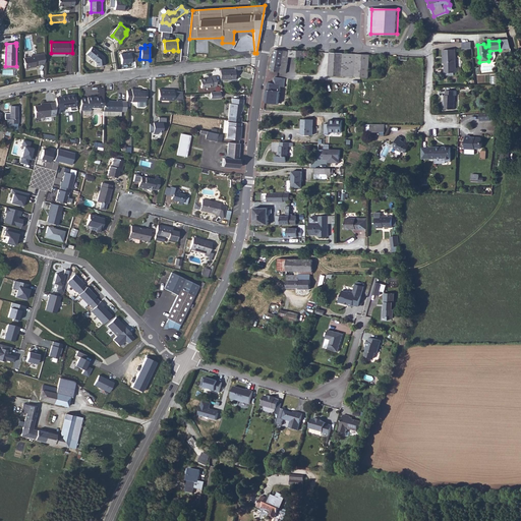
[(105,58),(93,47),(87,55),(96,62),(96,66),(106,65),(105,58)]
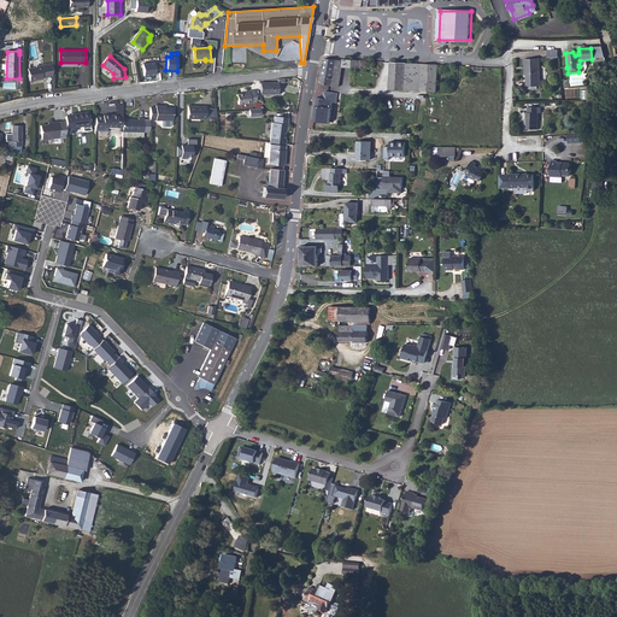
[(353,59),(331,57),(331,58),(325,58),(321,83),(338,86),(339,74),(331,72),(333,66),(340,68),(340,66),(352,68),(353,59)]
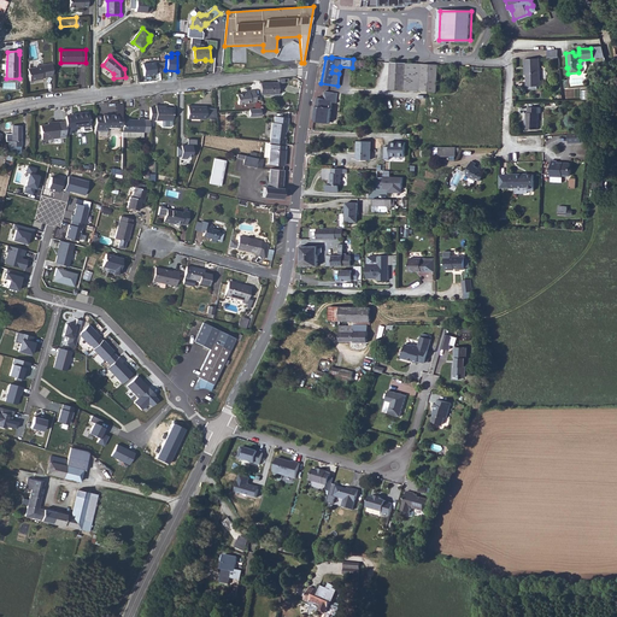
[(526,66),(526,70),(539,70),(539,58),(524,59),(524,66),(526,66)]
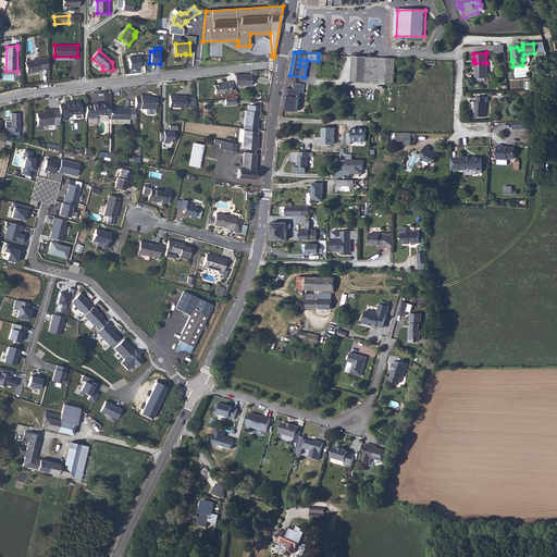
[(143,56),(128,58),(130,69),(144,66),(143,56)]
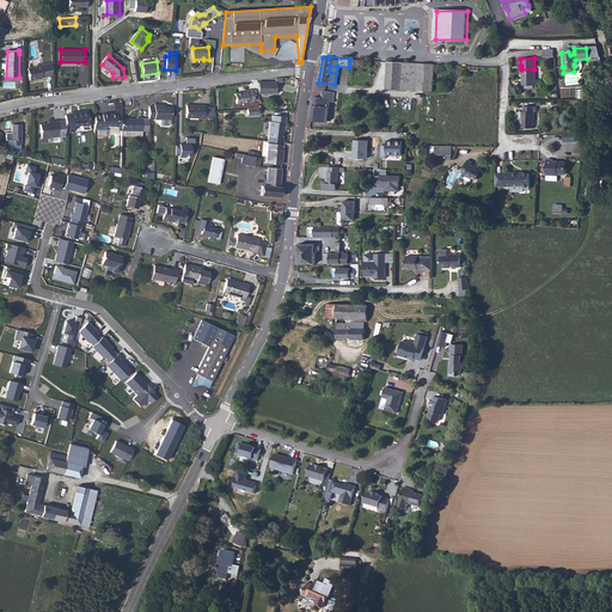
[(387,89),(407,90),(408,62),(390,61),(387,89)]
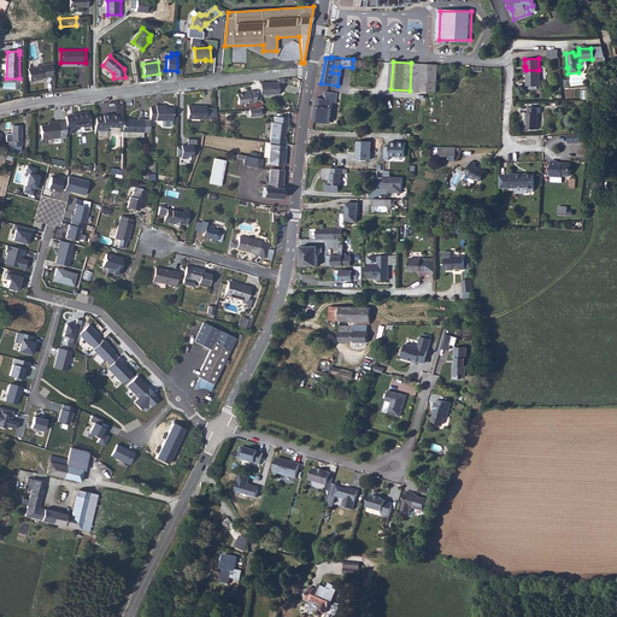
[(30,82),(54,77),(54,63),(42,65),(42,66),(36,68),(29,70),(30,82)]
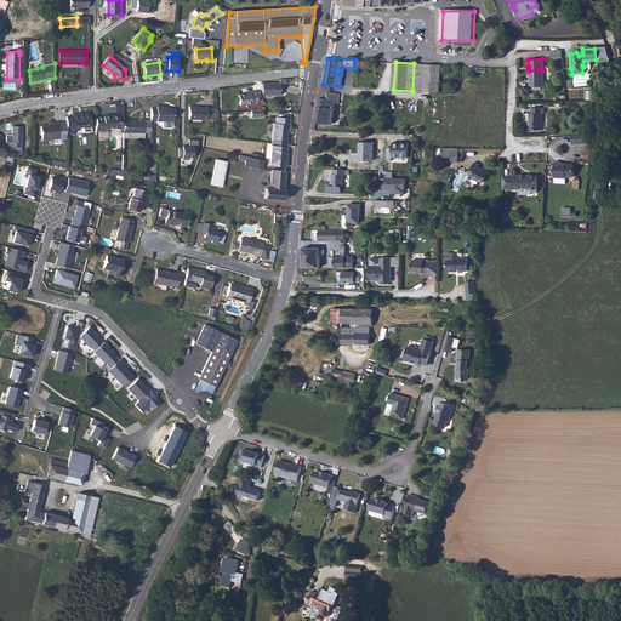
[(414,63),(412,91),(428,92),(429,64),(414,63)]
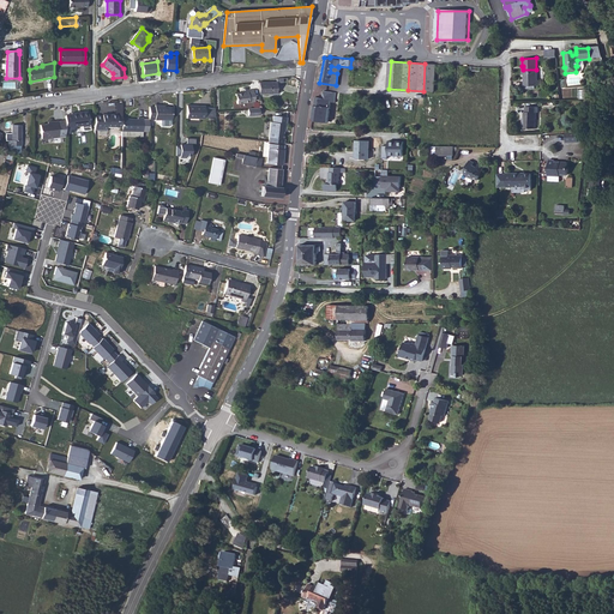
[(536,70),(523,70),(523,88),(534,86),(537,86),(536,70)]
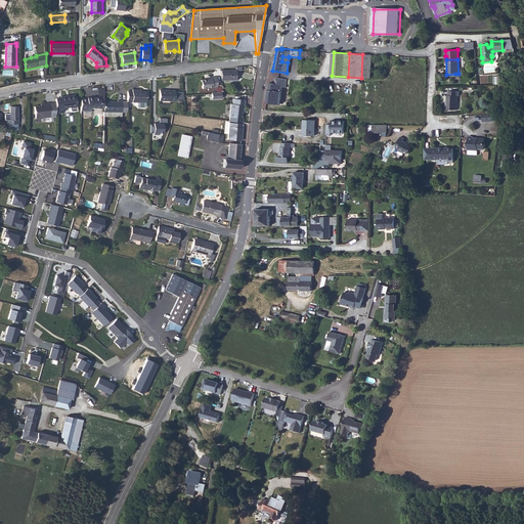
[(239,72),(223,72),(223,82),(238,82),(239,72)]
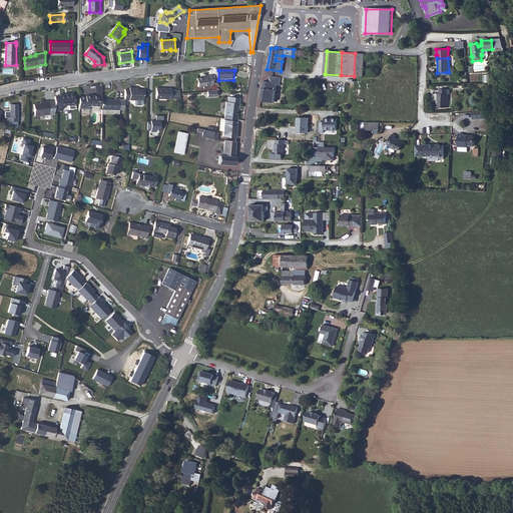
[(199,86),(214,85),(213,76),(208,76),(209,77),(198,78),(199,86)]
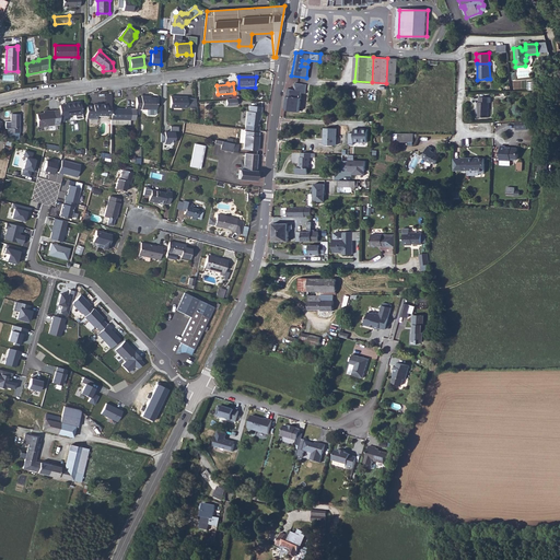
[(307,88),(307,85),(296,83),(295,90),(289,89),(286,111),(301,112),(303,91),(306,91),(307,89),(307,88)]
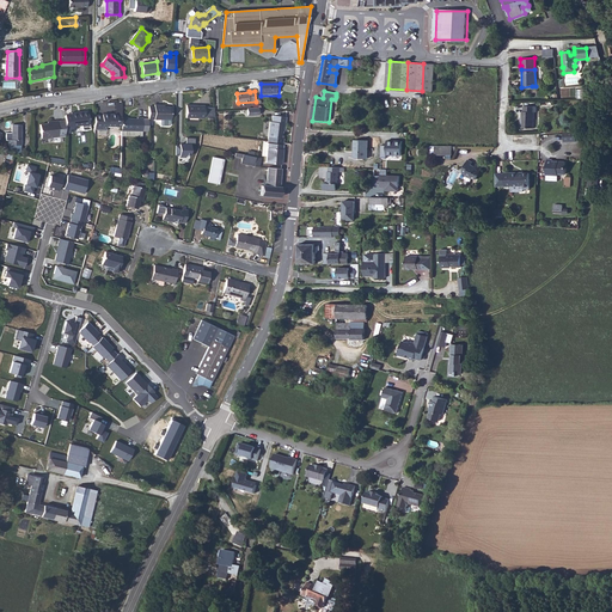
[(436,115),(438,98),(429,97),(428,115),(436,115)]
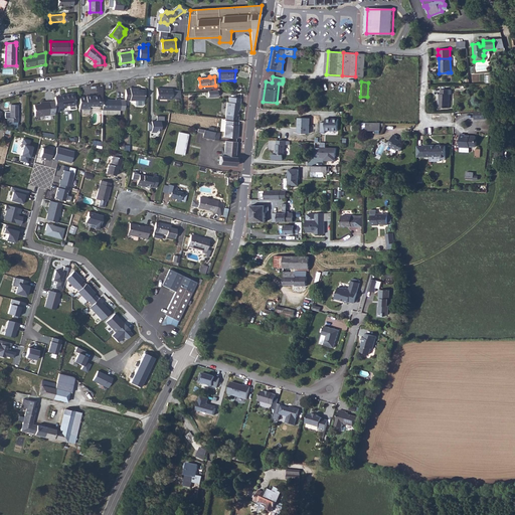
[(130,90),(126,90),(126,99),(125,100),(134,100),(134,104),(135,105),(142,105),(143,104),(143,100),(143,90),(134,90),(135,89),(130,89),(130,90)]
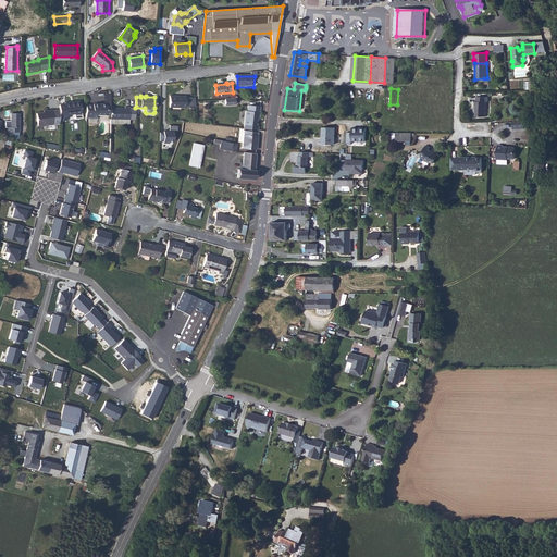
[(170,108),(186,108),(185,96),(182,96),(182,98),(174,98),(174,97),(170,96),(170,108)]
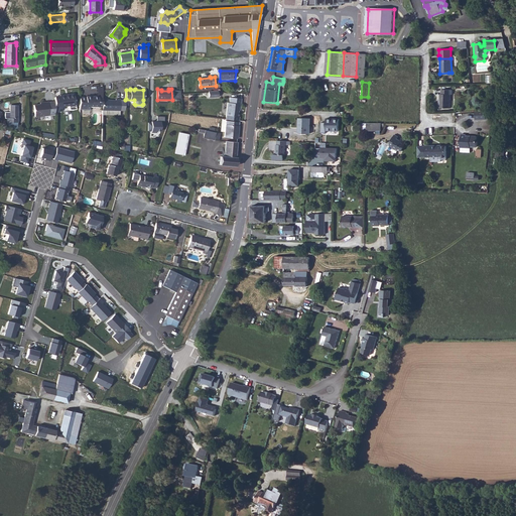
[(438,108),(450,109),(450,97),(453,98),(453,90),(441,90),(441,95),(440,94),(439,103),(438,103),(438,108)]
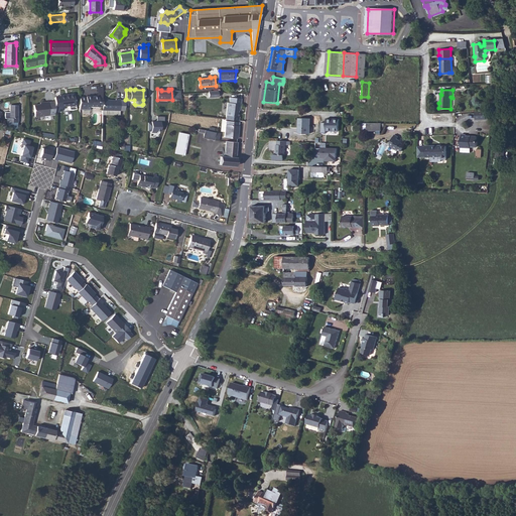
[(60,96),(56,97),(56,109),(63,109),(63,106),(69,106),(69,105),(71,104),(72,105),(75,105),(74,95),(65,96),(63,94),(60,95),(60,96)]
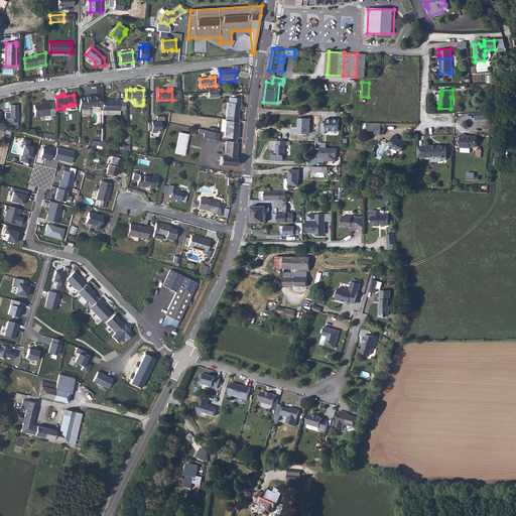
[(83,97),(83,108),(90,108),(91,106),(104,106),(104,99),(104,97),(100,97),(100,96),(90,95),(90,97),(83,97)]
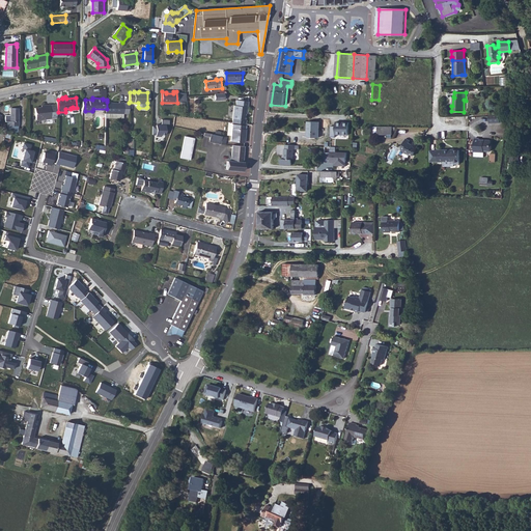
[(107,102),(107,109),(107,113),(123,113),(129,113),(129,103),(130,102),(123,102),(123,101),(119,101),(118,102),(107,102)]
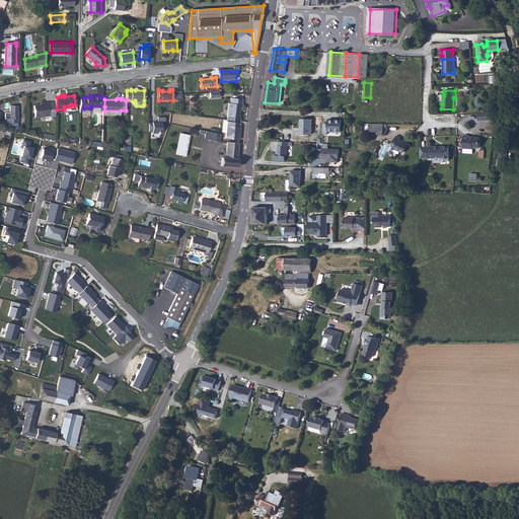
[(35,118),(50,116),(48,102),(42,103),(42,105),(34,106),(35,118)]
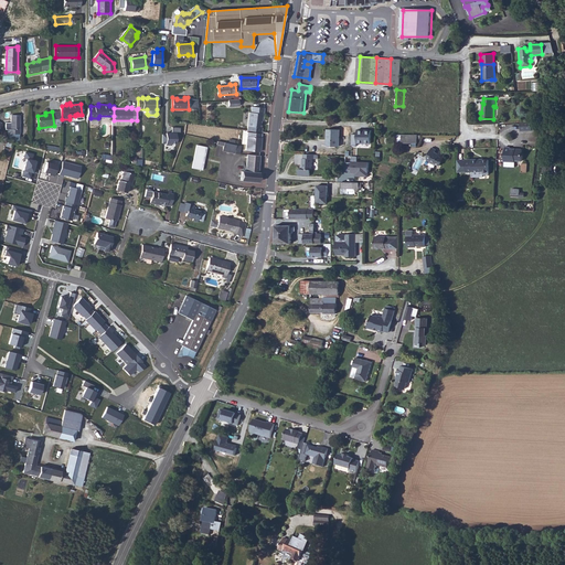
[(248,132),(263,134),(264,131),(262,131),(263,119),(265,119),(265,114),(253,113),(252,117),(251,117),(248,132)]
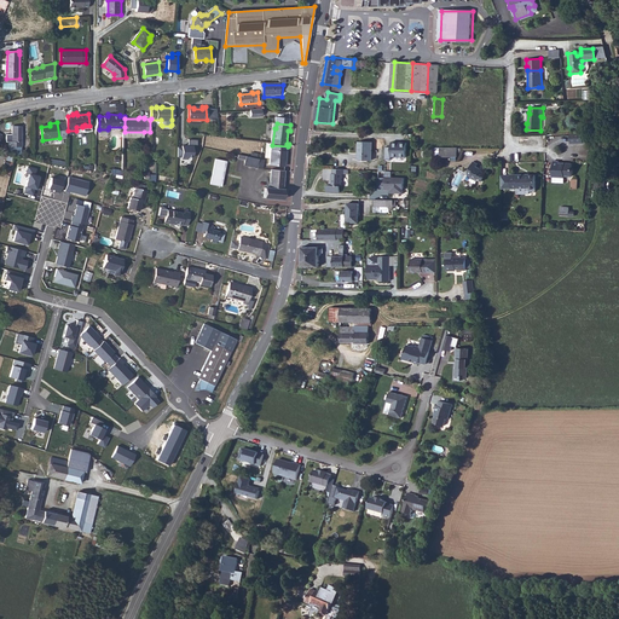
[(23,126),(15,127),(15,134),(9,134),(9,142),(11,142),(11,146),(23,146),(23,126)]
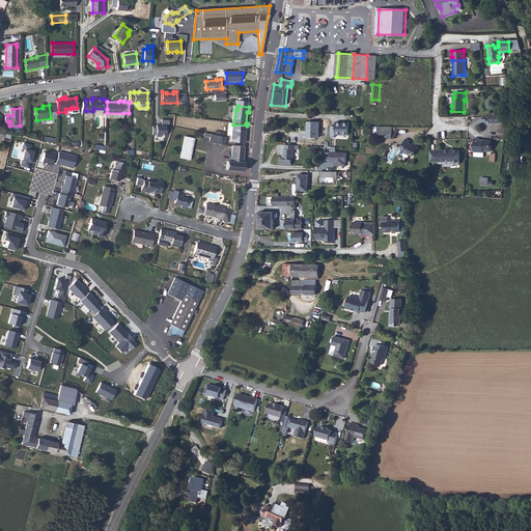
[(499,115),(488,115),(488,123),(499,123),(499,115)]
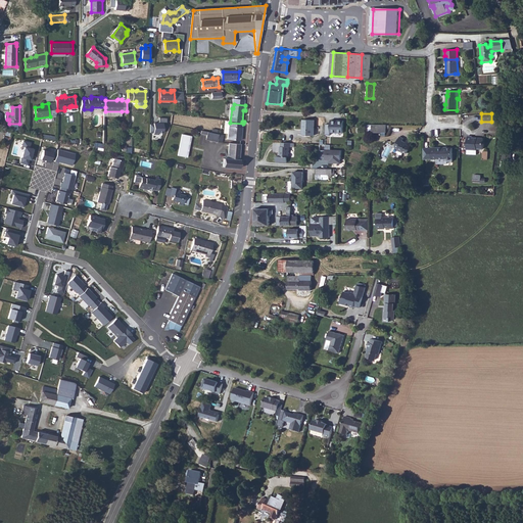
[(314,136),(314,121),(303,121),(303,136),(314,136)]
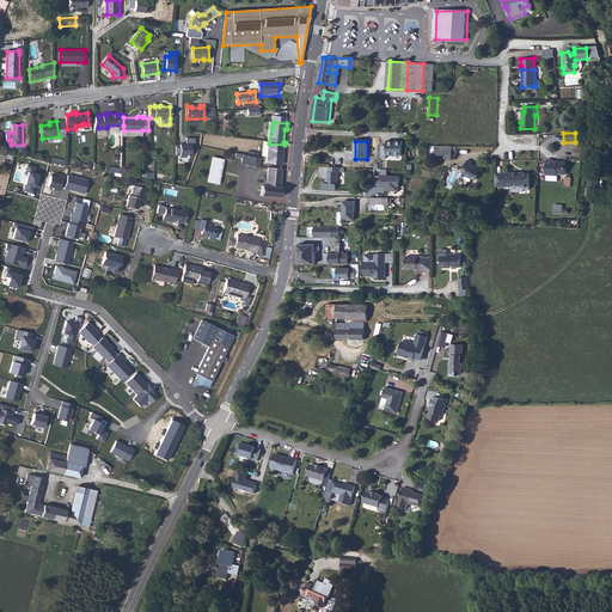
[(403,142),(387,141),(387,146),(383,146),(381,157),(389,157),(389,154),(402,155),(403,142)]
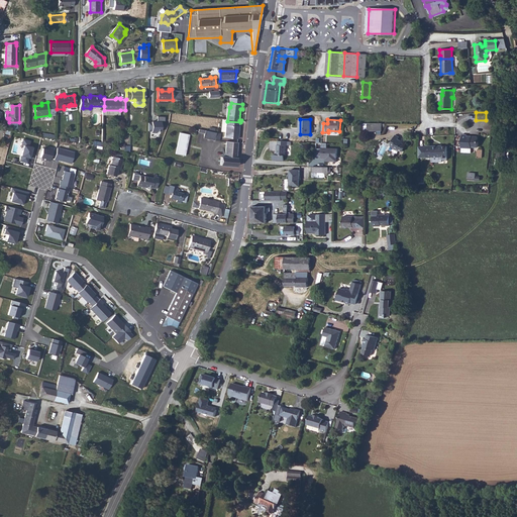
[(225,137),(238,139),(240,123),(227,122),(225,137)]
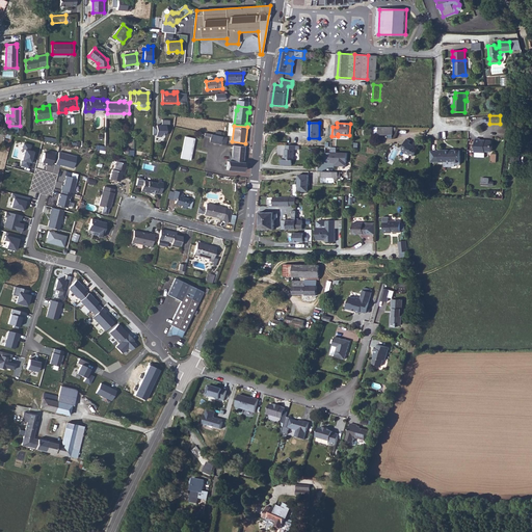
[(392,131),(377,131),(377,139),(392,139),(392,131)]
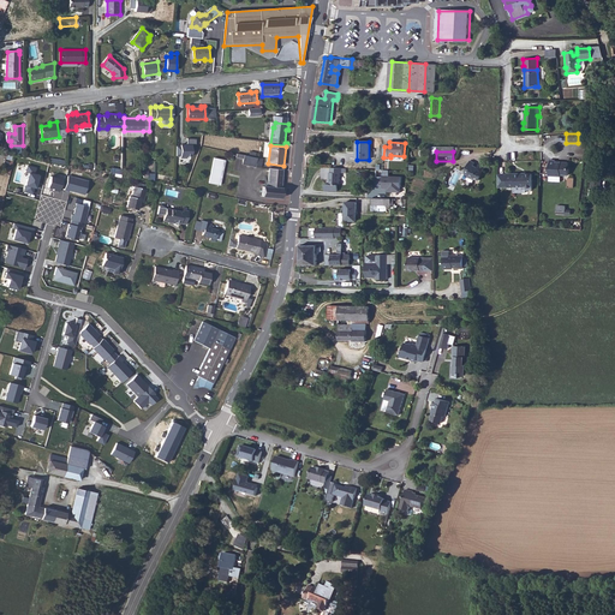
[(243,155),(238,154),(237,159),(244,160),(244,165),(257,167),(258,159),(257,157),(251,156),(248,156),(243,155)]
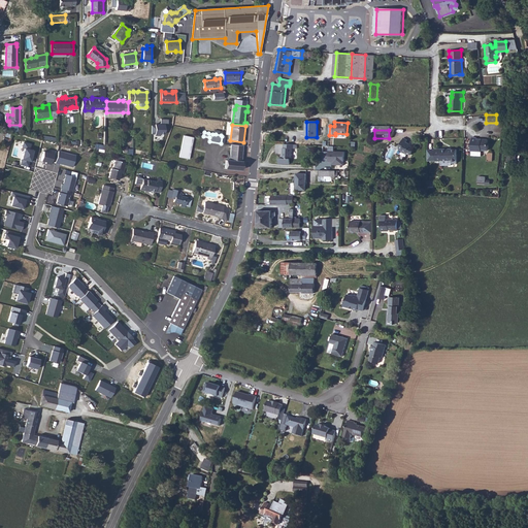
[(184,135),(179,157),(189,159),(193,137),(184,135)]
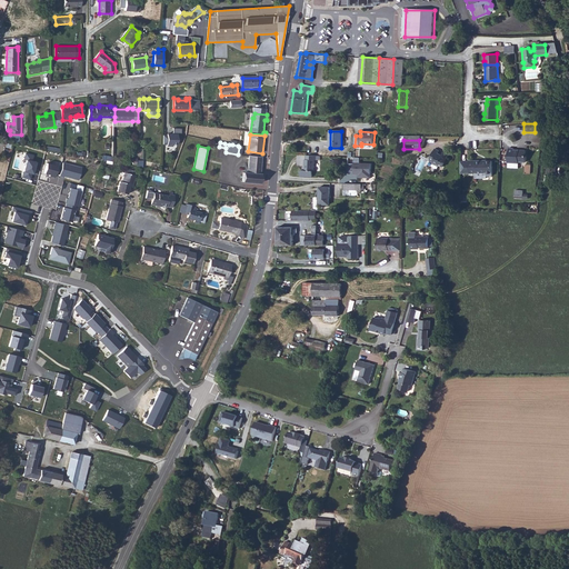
[(507,168),(518,169),(518,162),(526,162),(526,157),(526,151),(515,150),(515,148),(509,148),(507,168)]
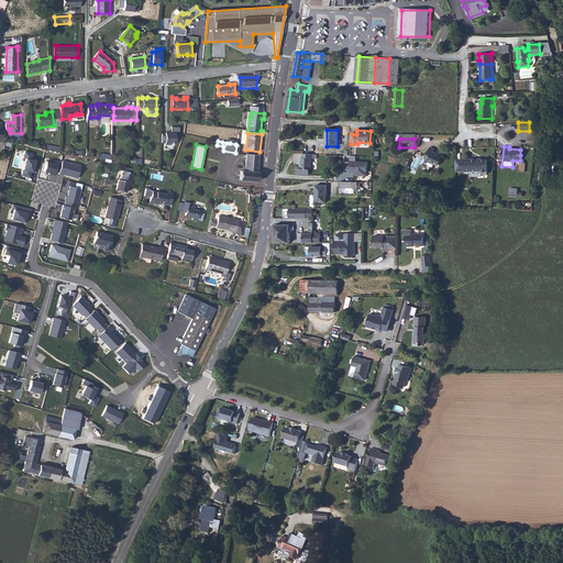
[(32,154),(25,152),(24,157),(26,157),(22,174),(29,176),(30,172),(32,172),(35,161),(31,159),(32,154)]
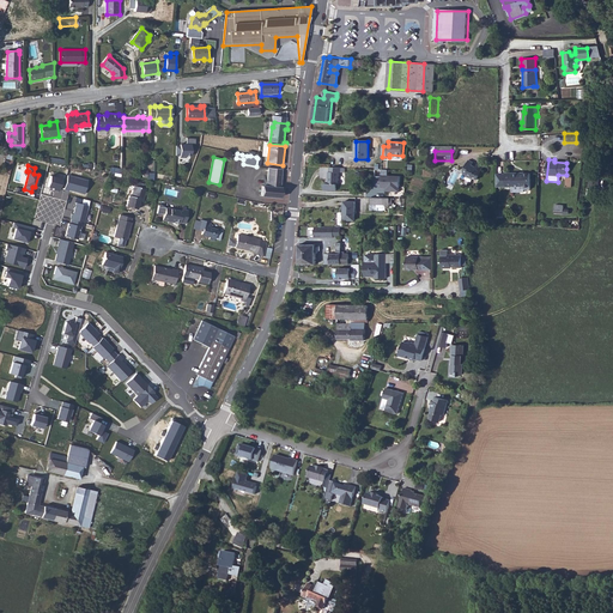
[(483,174),(477,170),(474,173),(471,171),(472,168),(468,165),(461,178),(466,181),(465,182),(471,186),(472,184),(475,186),(478,181),(479,182),(483,176),(480,176),(483,174)]
